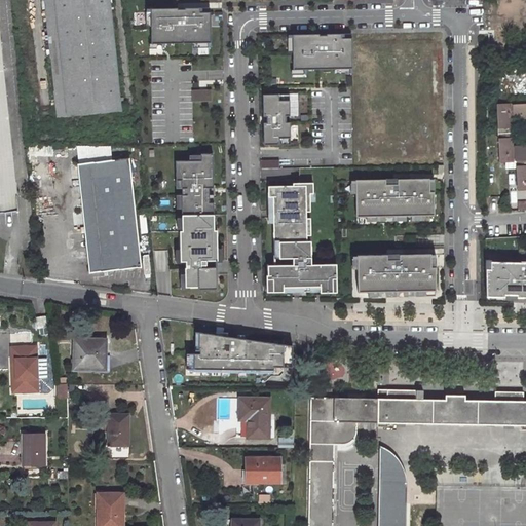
[(109,0),(43,0),(57,118),(120,112),(109,0)]
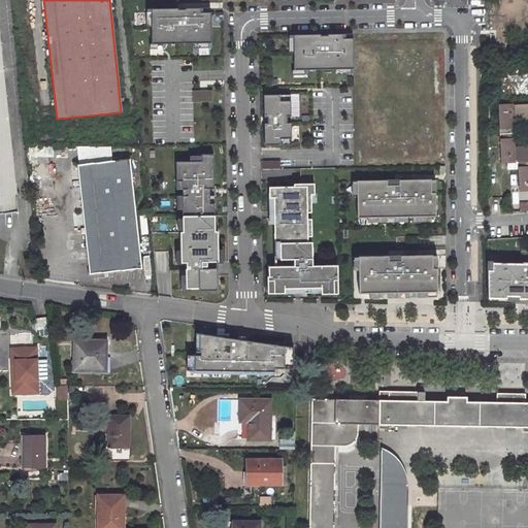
[(211,43),(210,12),(200,12),(200,8),(186,8),(186,9),(177,9),(177,8),(151,9),(152,44),(211,43)]
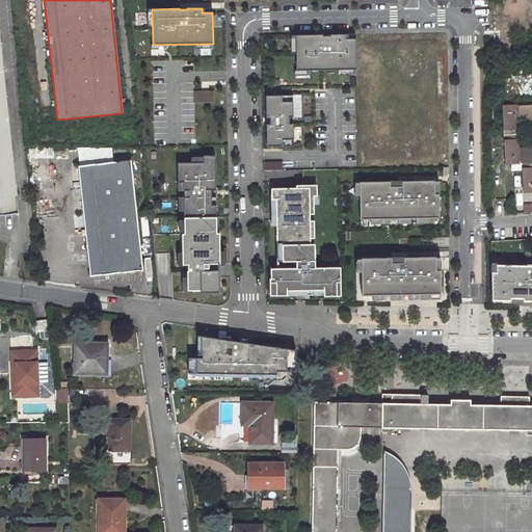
[(322,34),(295,35),(296,71),(356,70),(355,38),(345,38),(345,34),(330,34),(330,35),(322,35),(322,34)]
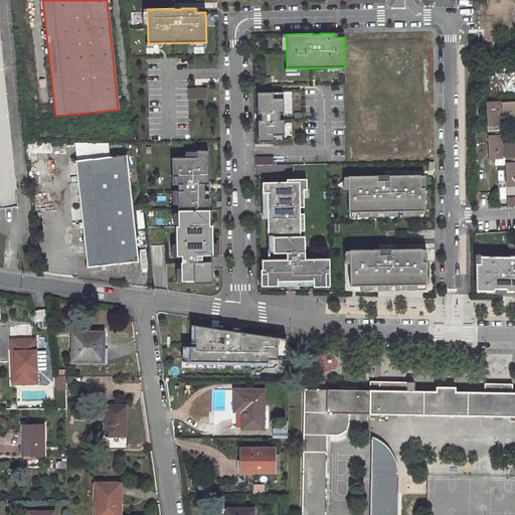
[(0,207),(17,206),(0,47),(0,207)]
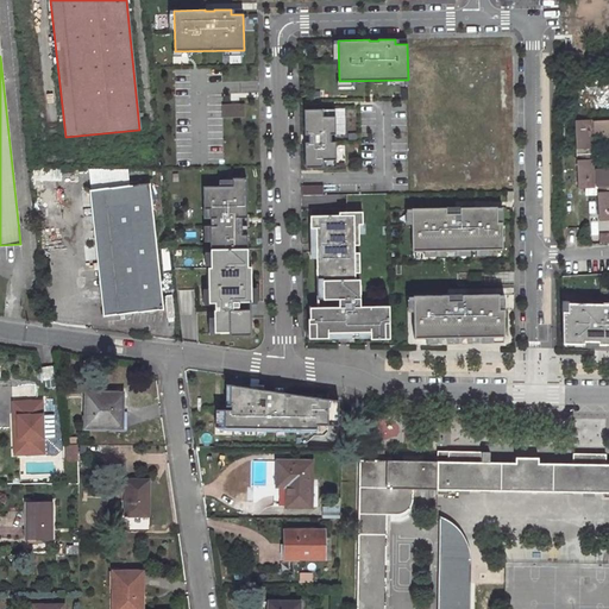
[(221,105),(221,118),(245,118),(244,104),(221,105)]
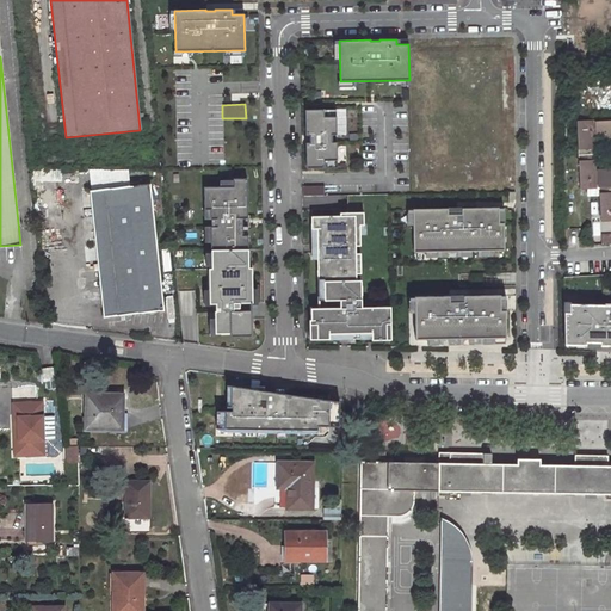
[(337,109),(306,110),(306,136),(309,136),(309,142),(306,143),(307,168),(338,167),(337,142),(332,142),(332,135),(337,135),(337,109)]
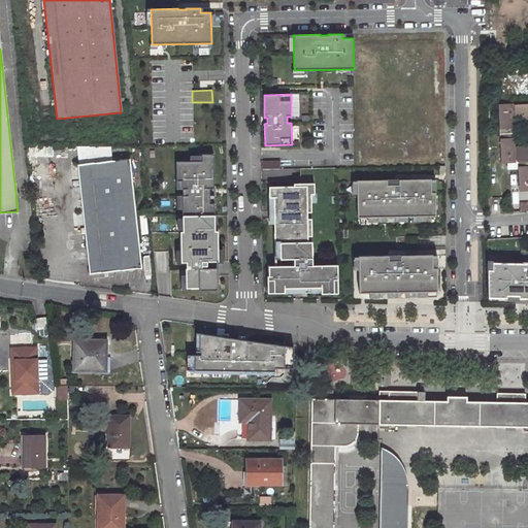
[(527,101),(503,102),(504,130),(518,130),(518,116),(527,116),(527,101)]
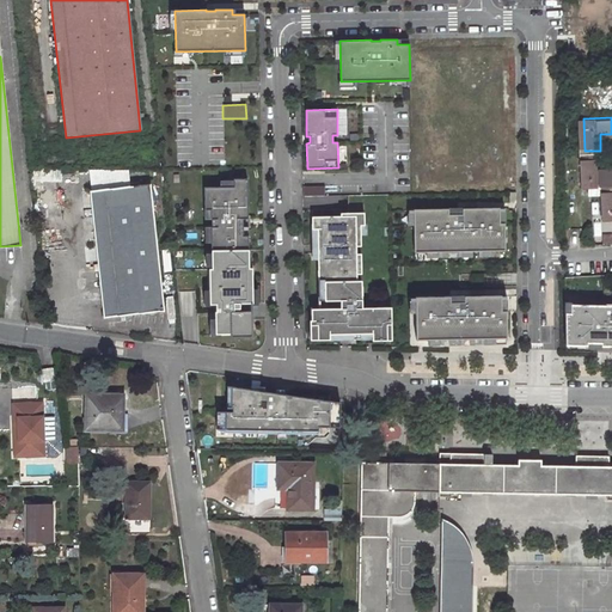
[(611,166),(601,167),(600,151),(585,151),(586,184),(604,184),(611,183),(611,166)]
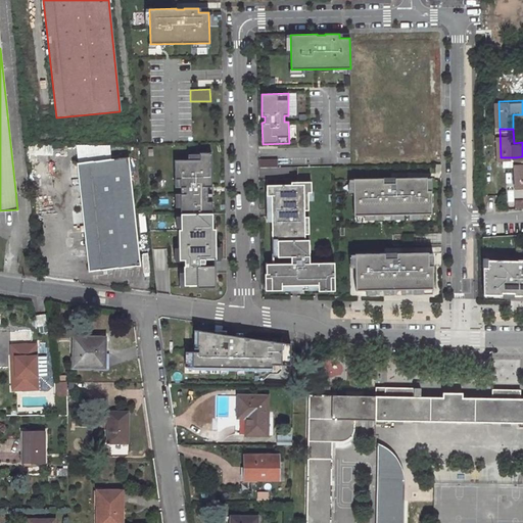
[(199,159),(175,159),(175,181),(180,180),(181,214),(212,214),(212,201),(207,201),(207,187),(211,186),(211,152),(199,152),(199,159)]
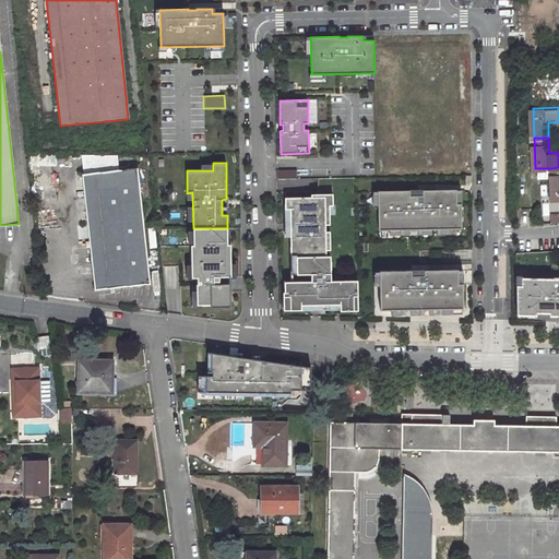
[(137,169),(95,174),(107,289),(150,285),(137,169)]
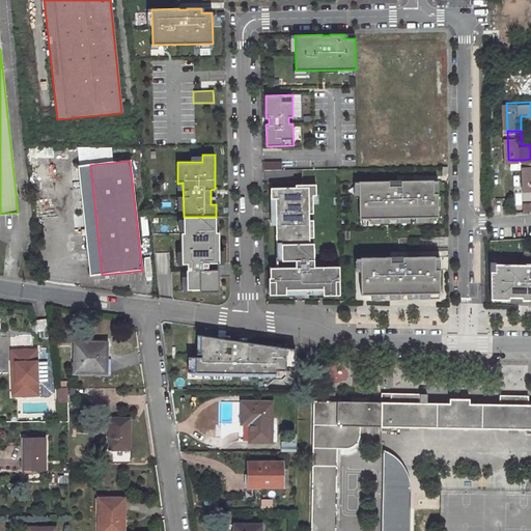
[(262,162),(262,170),(282,170),(282,162),(262,162)]
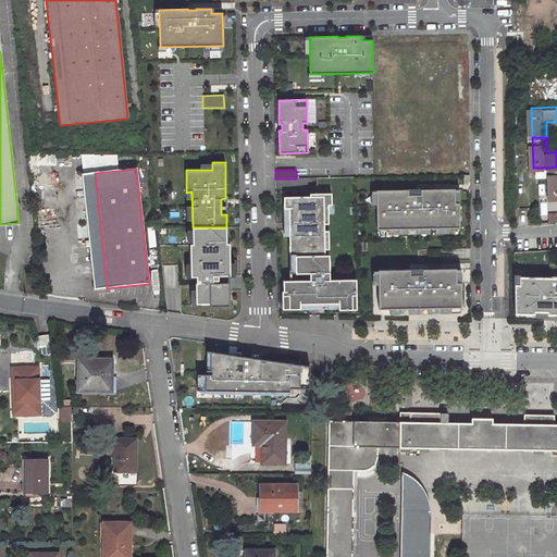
[(95,173),(82,175),(94,289),(107,288),(95,173)]
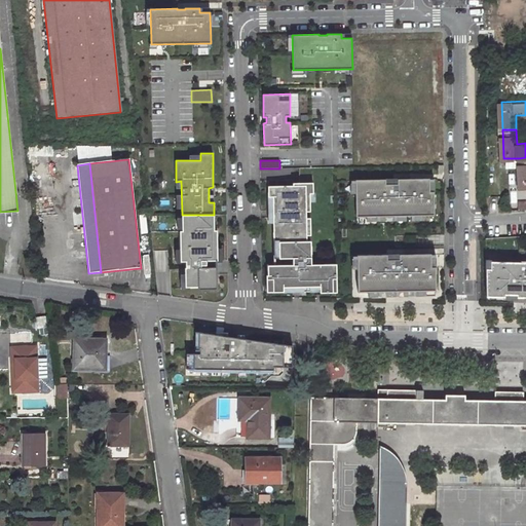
[(355,180),(355,217),(429,216),(429,179),(355,180)]
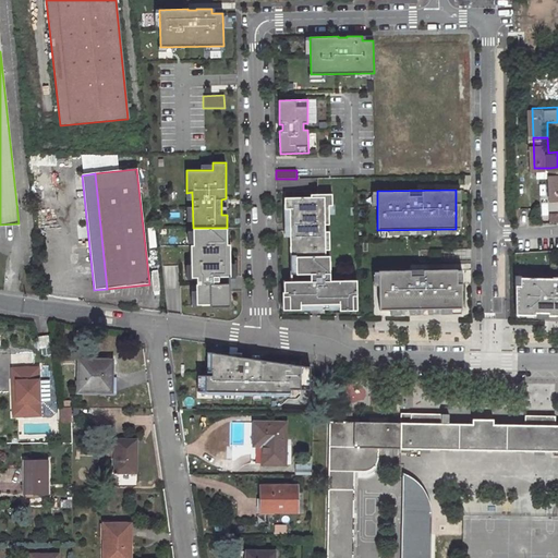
[(282,292),(283,310),(301,310),(300,304),(317,304),(317,308),(324,308),(329,308),(329,304),(340,303),(340,308),(340,310),(356,310),(356,280),(330,280),(329,256),(325,256),(325,250),(329,250),(329,231),(322,231),(322,225),(329,223),(328,205),(332,205),(332,194),(311,194),(311,197),(284,197),(286,223),(290,223),(290,246),(295,246),(296,274),(311,274),(311,281),(284,281),(284,292),(282,292)]
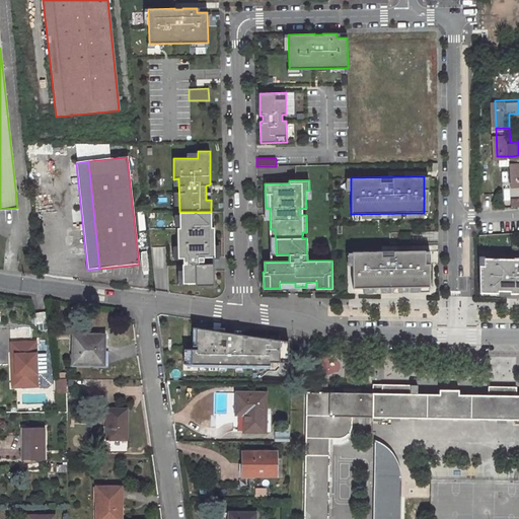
[(505,197),(497,197),(497,206),(505,206),(505,197)]
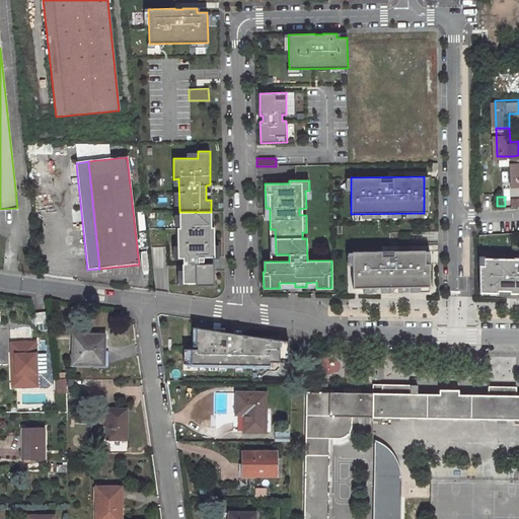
[(211,212),(179,212),(180,227),(177,227),(177,257),(183,257),(183,264),(182,264),(182,283),(196,283),(196,285),(213,285),(213,264),(199,264),(199,262),(204,262),(204,257),(214,256),(214,227),(211,227),(211,212)]
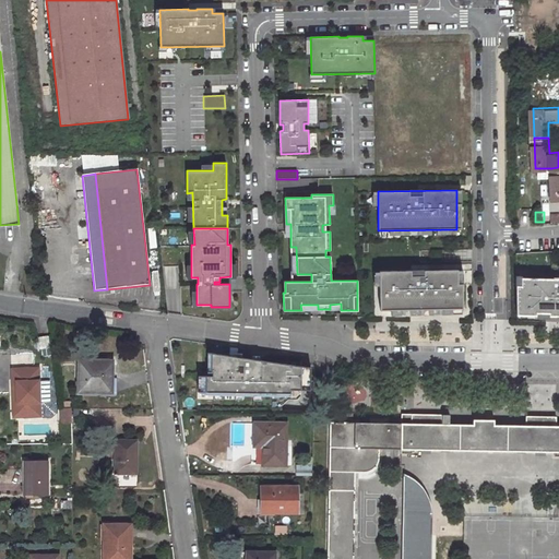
[(458,271),(379,271),(380,311),(462,309),(462,285),(458,285),(458,271)]
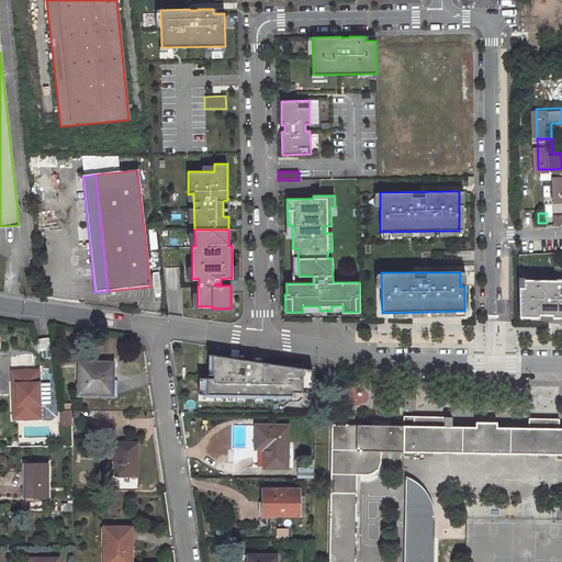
[(561,279),(519,280),(520,316),(538,317),(538,321),(552,321),(552,317),(561,317),(561,279)]
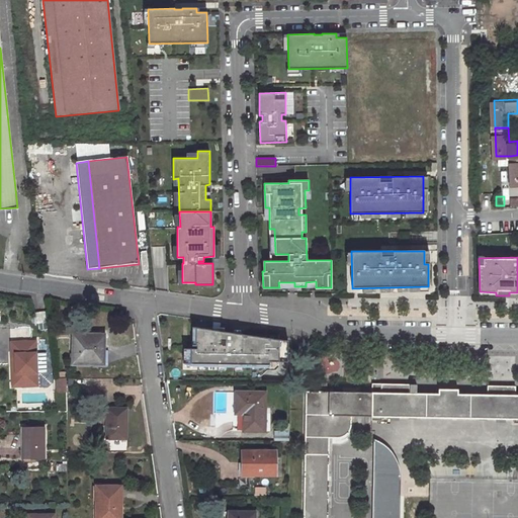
[(47,322),(45,311),(35,313),(37,323),(47,322)]
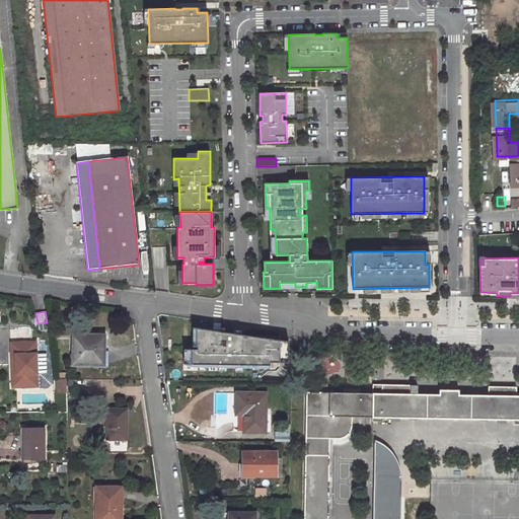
[(193,360),(291,361),(291,339),(194,324),(193,360)]
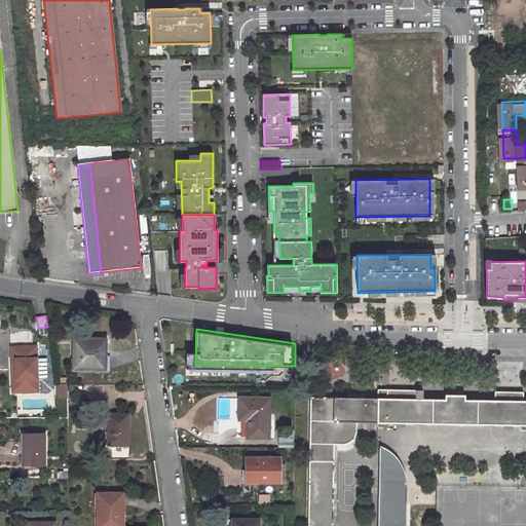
[(92,339),(75,339),(74,369),(95,369),(96,359),(106,360),(106,342),(92,341),(92,339)]
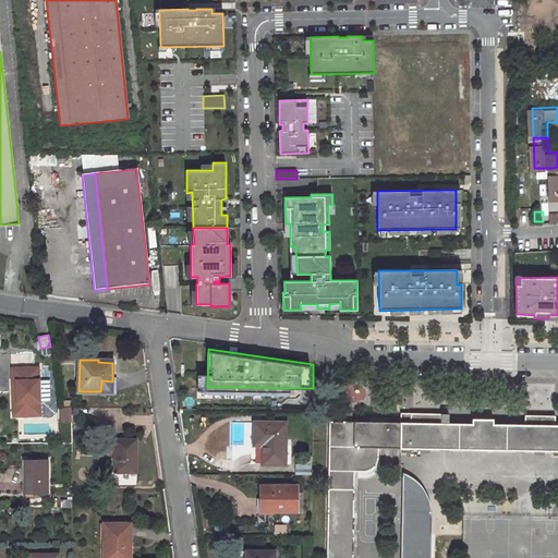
[(40,409),(40,375),(16,375),(16,409),(40,409)]
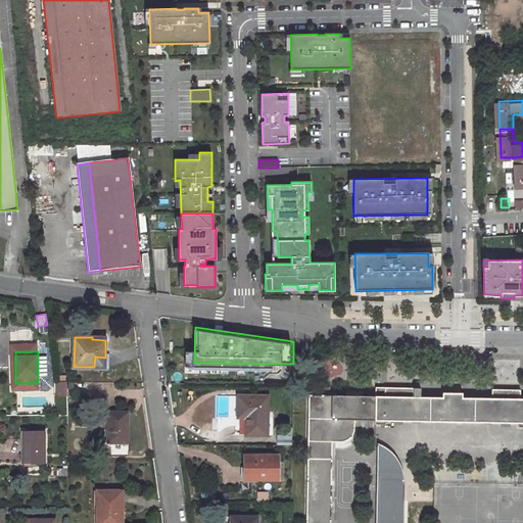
[(94,367),(108,367),(109,358),(105,358),(95,357),(94,367)]
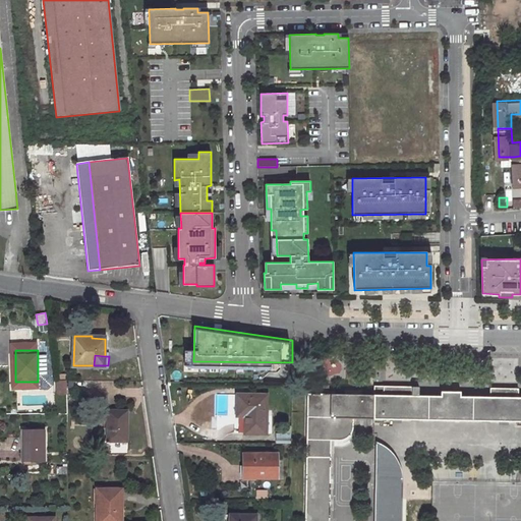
[(516,426),(520,425),(520,397),(518,398),(518,393),(518,390),(489,389),(489,397),(461,397),(461,392),(441,392),(441,397),(411,396),(412,388),(373,387),(373,395),(373,419),(373,422),(384,423),(384,419),(516,422),(516,426)]
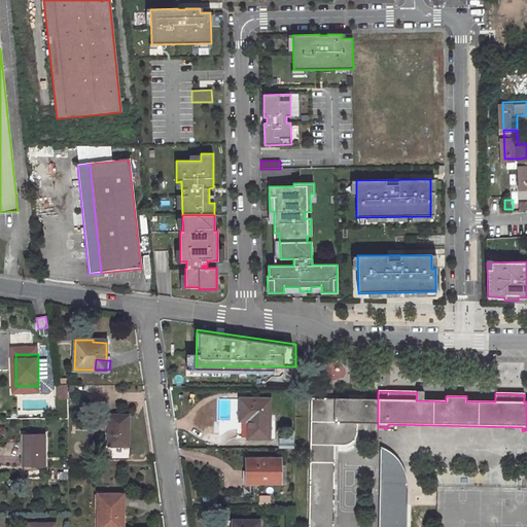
[(372,399),(311,398),(309,526),(332,526),(335,446),(341,447),(345,447),(350,444),(353,442),(355,438),(357,433),(358,429),(357,424),(372,424),(372,399)]
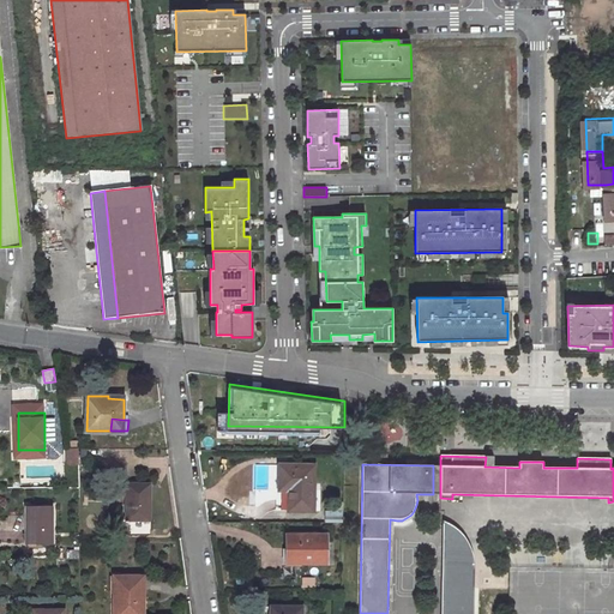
[(314,491),(314,467),(281,467),(281,489),(290,489),(290,499),(290,511),(314,511),(314,491)]
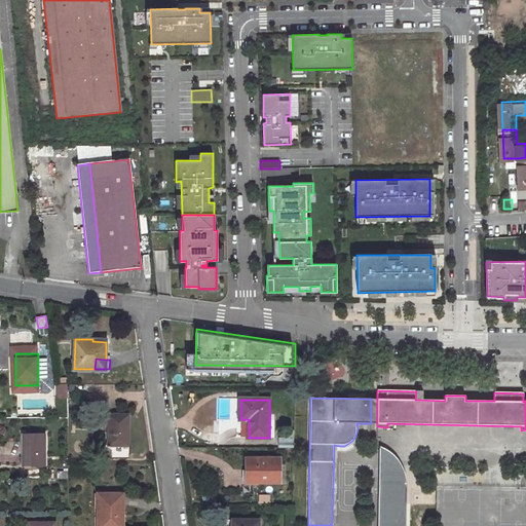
[(129,446),(128,414),(108,414),(108,446),(129,446)]
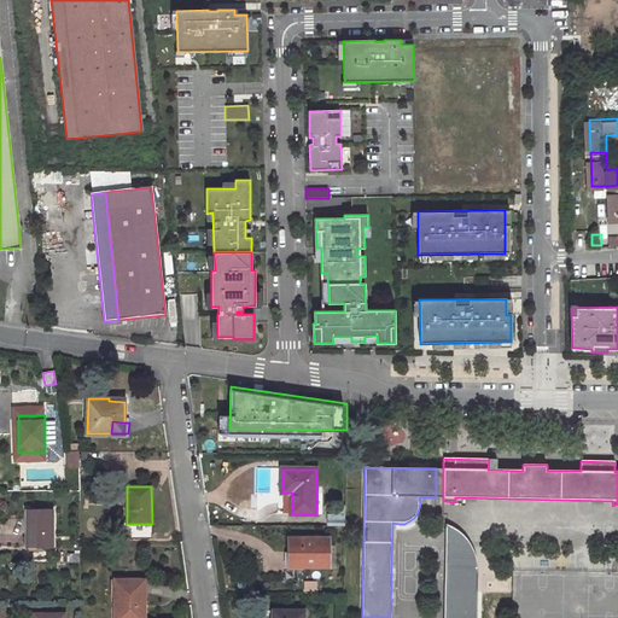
[(292,502),(279,503),(279,514),(292,514),(292,502)]
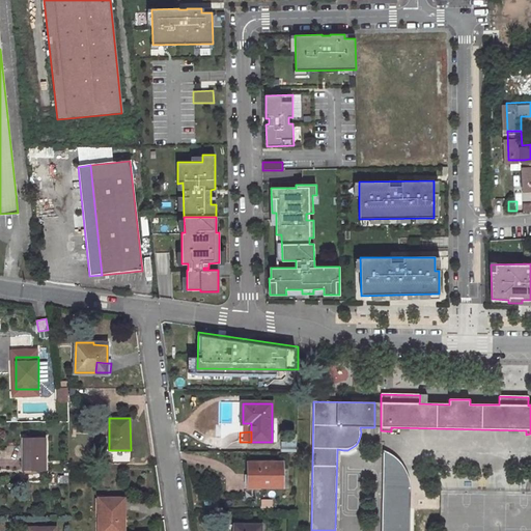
[(46,470),(46,437),(24,437),(23,470),(46,470)]
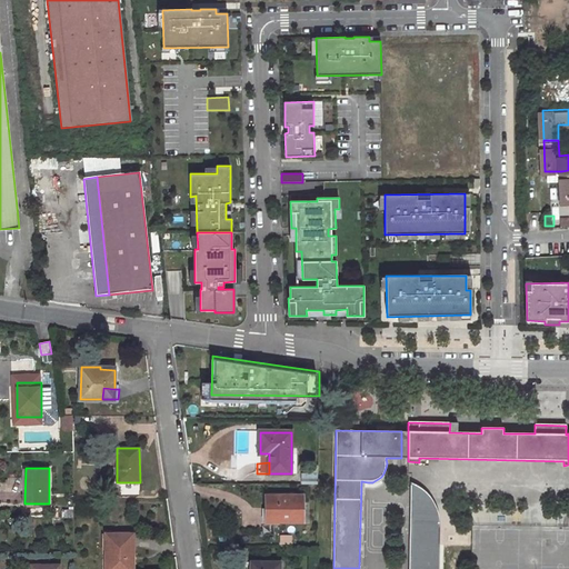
[(421,488),(417,486),(417,545),(438,545),(441,526),(440,516),(439,510),(436,503),(431,497),(428,492),(421,488)]
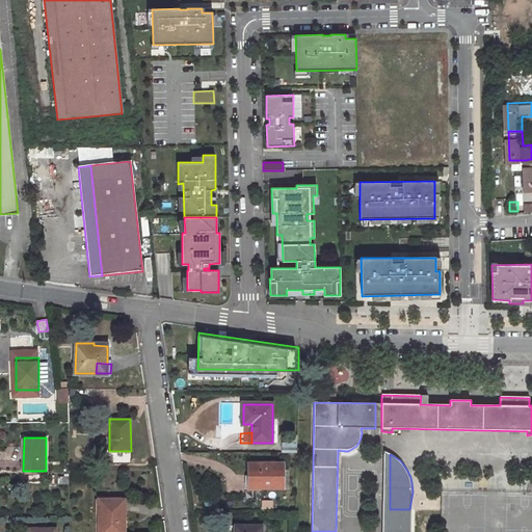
[(284,487),(284,464),(249,463),(249,475),(251,475),(251,487),(284,487)]
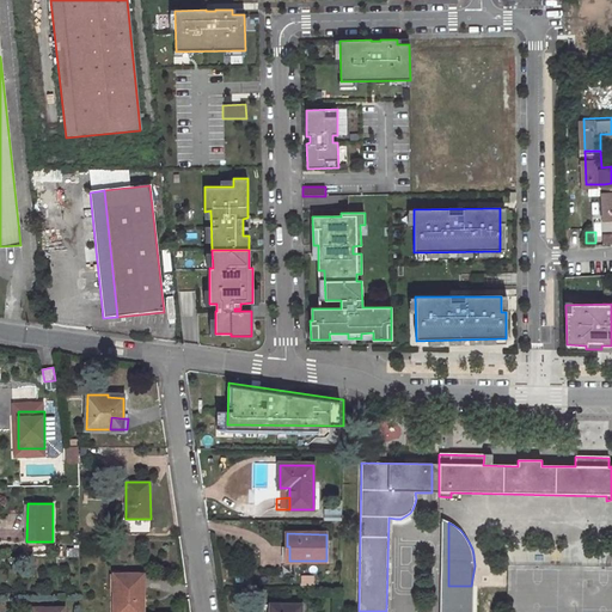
[(139,575),(114,575),(114,611),(144,611),(144,592),(139,592),(139,575)]
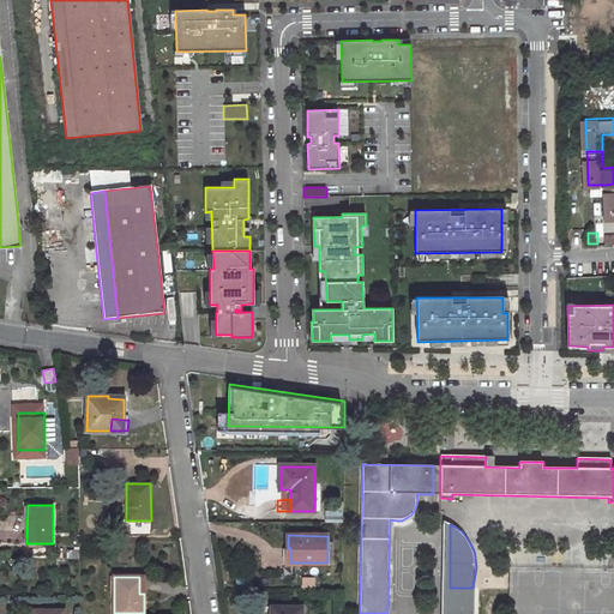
[(471,613),(473,588),(450,588),(449,613),(471,613)]
